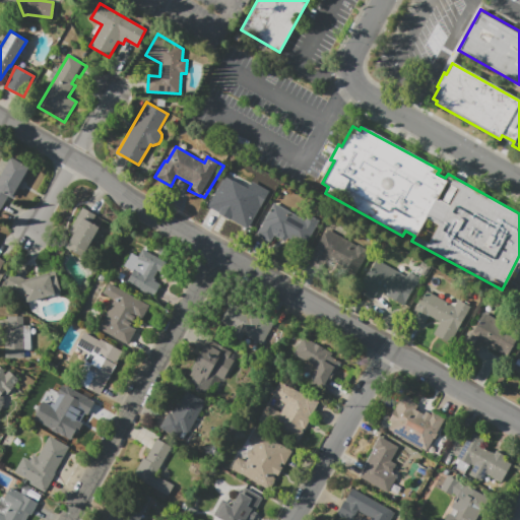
[(0,176),(11,156),(31,169),(14,199),(8,196),(0,210),(0,176)]
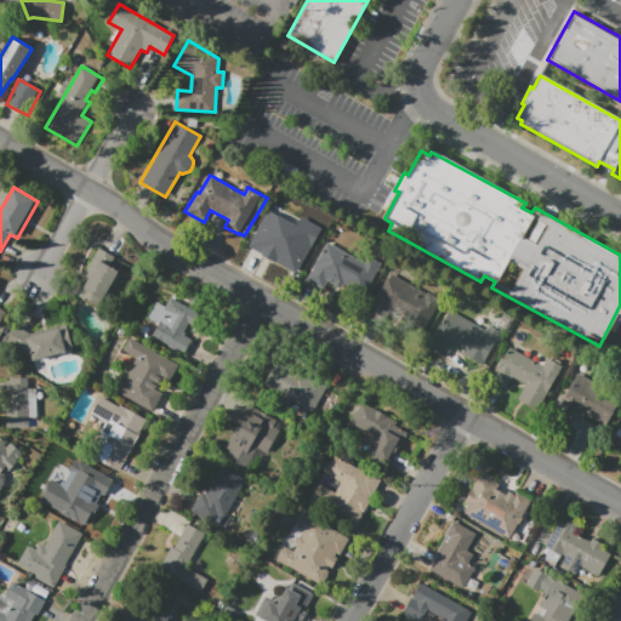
[(296,269),(278,260),(279,258),(269,252),(267,257),(249,246),(268,214),(297,231),(305,220),(319,228),(296,269)]
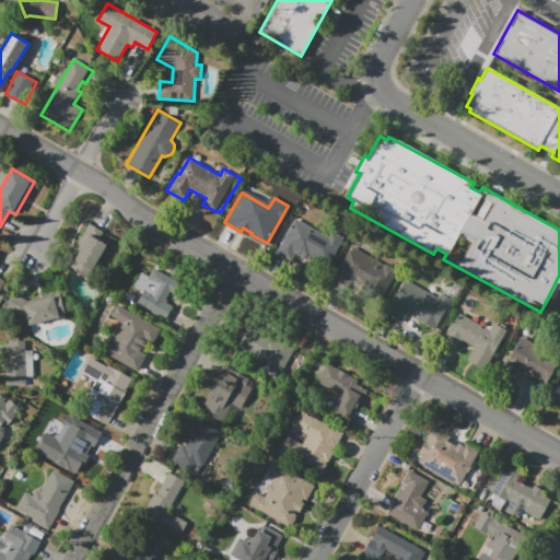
[(295,218),(328,236),(331,231),(345,238),(331,260),(319,253),(315,259),(310,257),(303,269),(275,253),(295,218)]
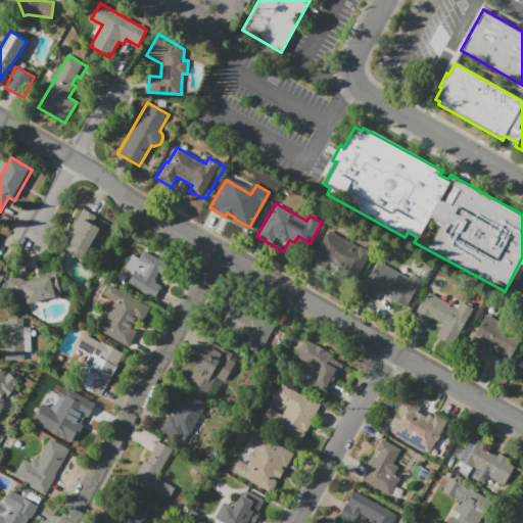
[(84,208),(96,216),(91,224),(100,229),(84,257),(67,247),(74,236),(69,234),(84,208)]
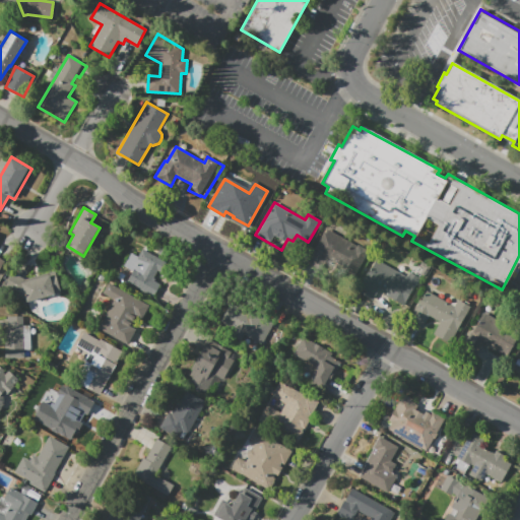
[(326,229),(358,246),(358,245),(369,252),(354,277),(345,272),(347,268),(330,258),(321,272),(306,263),(326,229)]
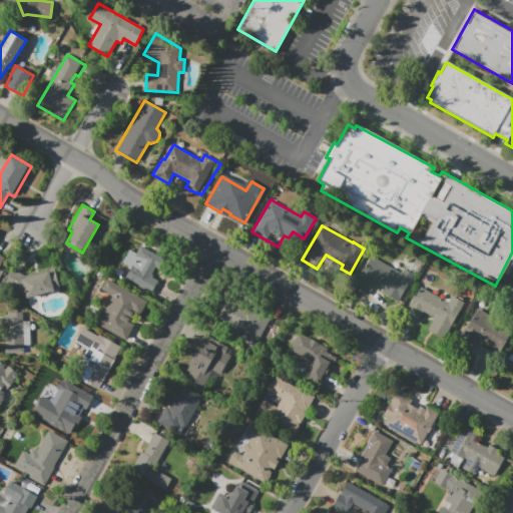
[(124,279),(130,268),(121,263),(129,249),(136,253),(140,245),(163,259),(157,269),(155,268),(152,274),(154,275),(152,278),(159,282),(151,294),(124,279)]
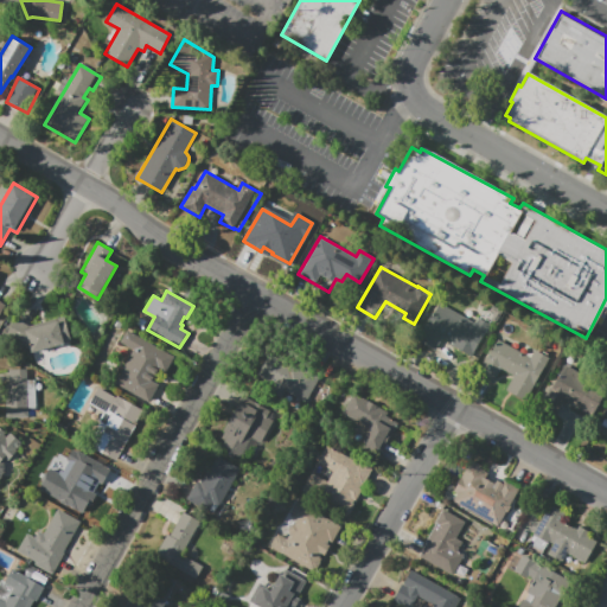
[(417,340),(440,302),(474,323),(477,318),(490,325),(472,357),(451,345),(452,344),(442,339),(436,350),(417,340)]
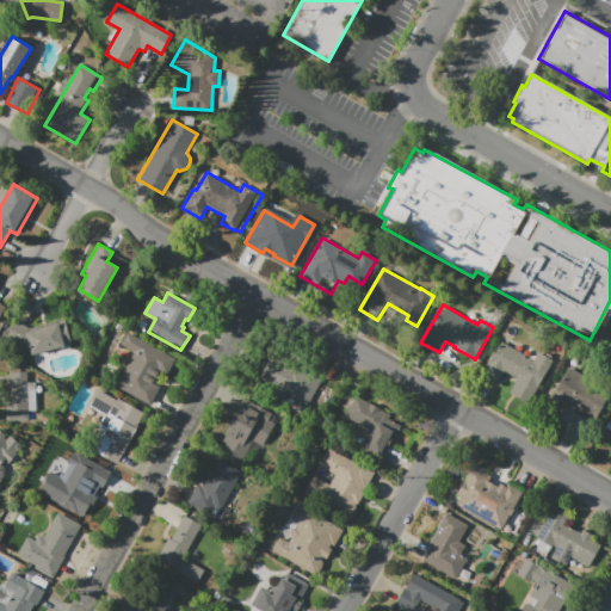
[(31,329),(65,320),(72,345),(31,356),(30,351),(6,339),(16,321),(31,329)]
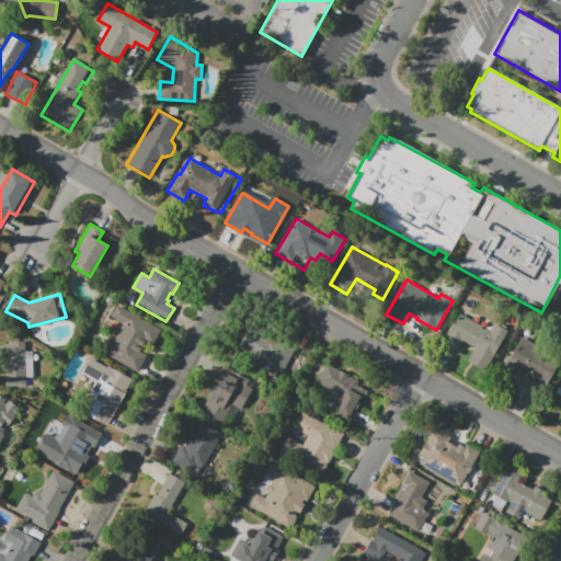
[(112,317),(118,305),(162,330),(152,345),(148,342),(141,353),(147,355),(137,373),(105,354),(123,323),(112,317)]
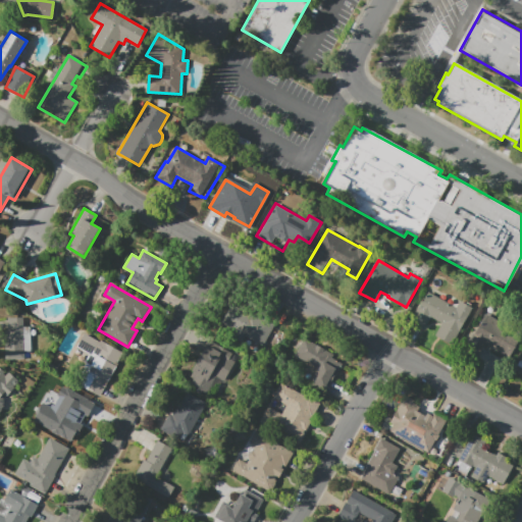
[(472,309),(451,346),(434,336),(441,323),(431,317),(423,330),(409,322),(419,305),(420,305),(428,291),(456,306),(459,301),(472,309)]
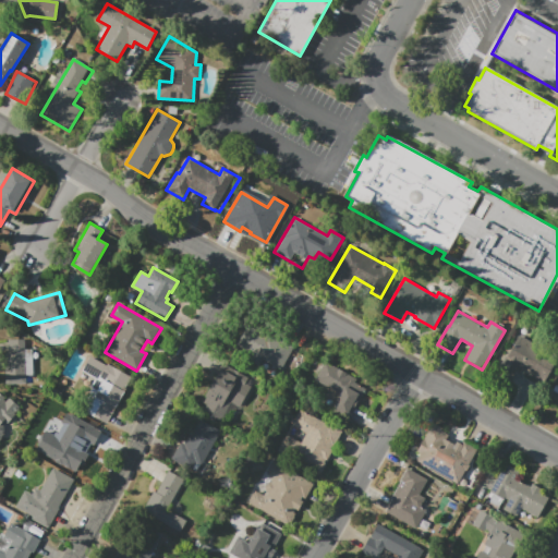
[(280,370),(292,348),(246,322),(233,347),(259,361),(261,359),(280,370)]
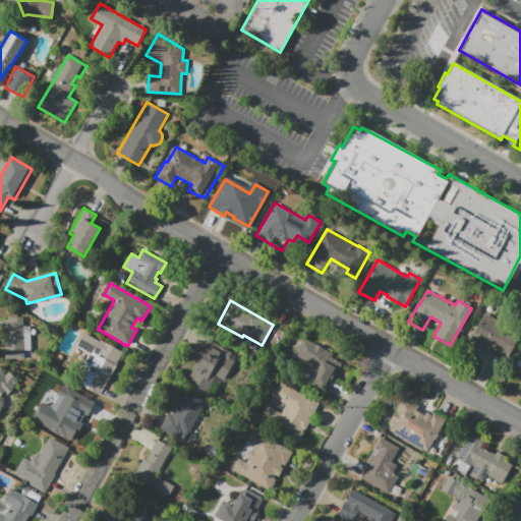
[(475,359),(462,351),(484,312),(520,334),(508,357),(484,343),(475,359)]
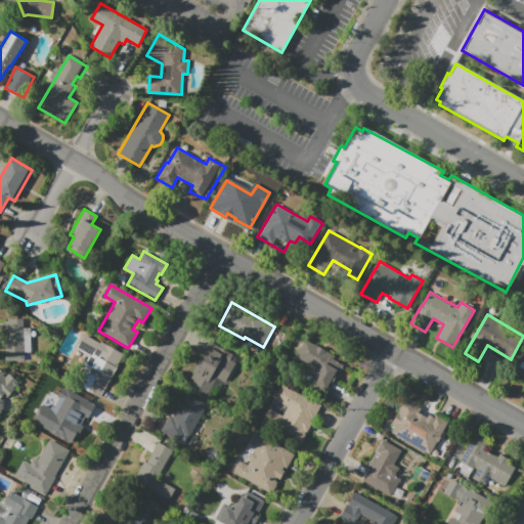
[(5,361),(4,319),(24,318),(24,328),(31,328),(32,353),(25,353),(26,360),(5,361)]
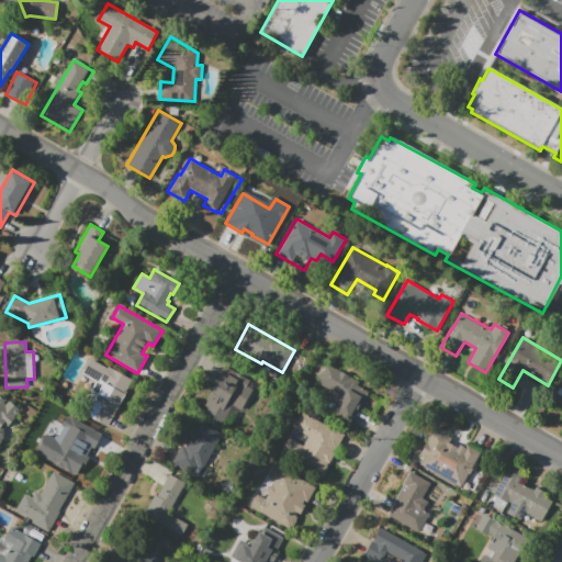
[(108,364),(135,380),(108,428),(90,418),(98,404),(93,401),(94,398),(91,396),(96,389),(99,391),(102,385),(81,374),(91,359),(107,368),(108,364)]
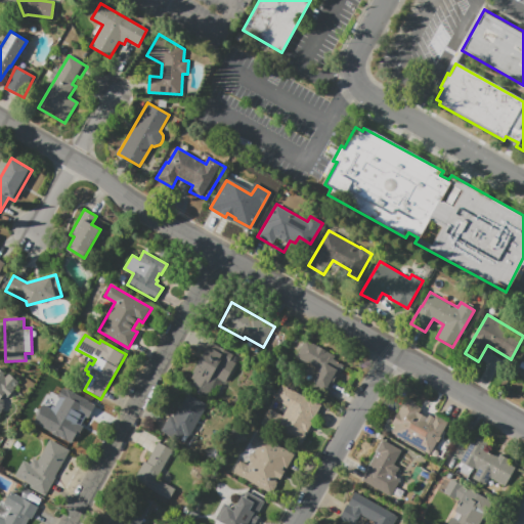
[(296,356),(305,339),(336,356),(334,359),(345,365),(330,391),(311,381),(318,369),(296,356)]
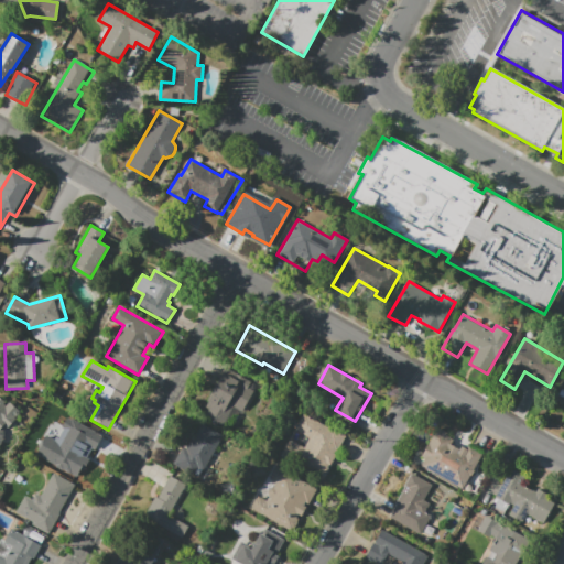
[(207,401),(226,368),(251,382),(248,387),(253,390),(241,411),(238,410),(231,422),(227,419),(224,425),(206,414),(209,409),(206,408),(209,402),(207,401)]
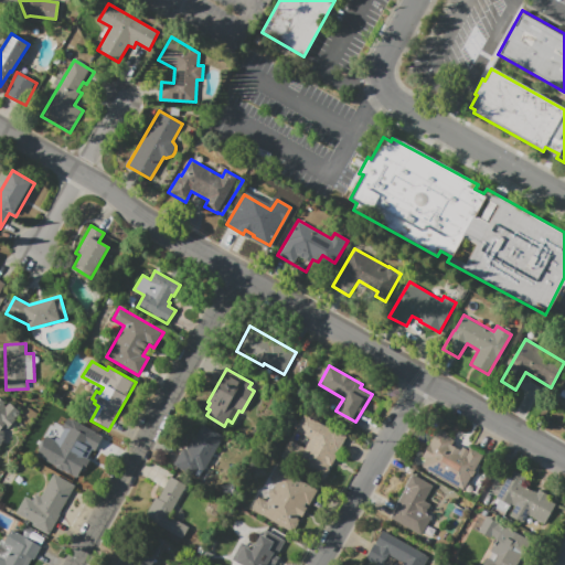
[(19,415),(18,416),(17,416),(16,416),(14,418),(16,419),(8,428),(4,425),(1,429),(4,432),(4,435),(7,437),(1,443),(2,444),(0,446),(0,397),(6,403),(3,404),(6,406),(10,403),(20,412),(19,413),(19,414),(19,415)]
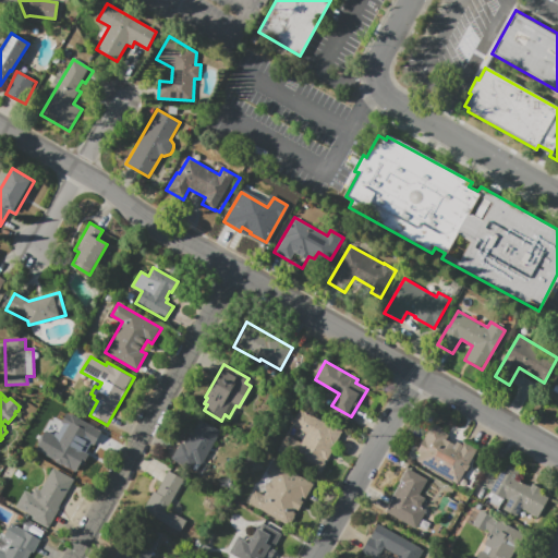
[(41,435),(59,404),(73,412),(67,424),(97,441),(85,461),(83,460),(75,472),(56,461),(69,438),(59,432),(53,441),(41,435)]
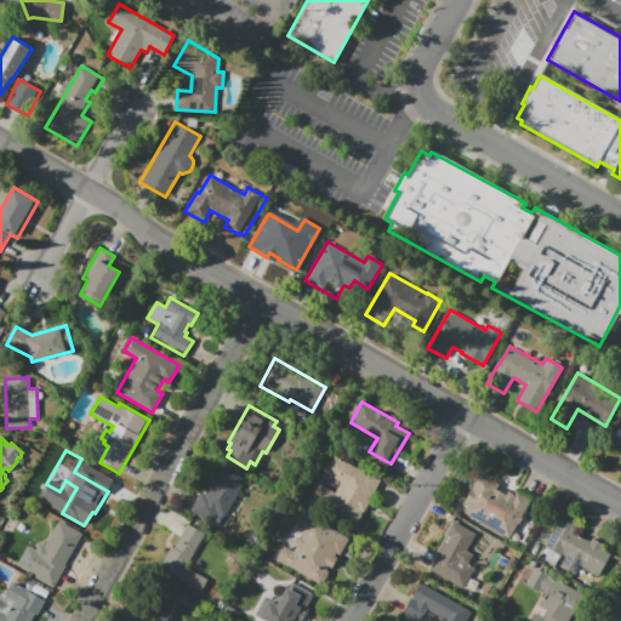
[(354,528),(308,501),(319,483),(335,493),(340,483),(324,473),(335,455),(381,482),(354,528)]
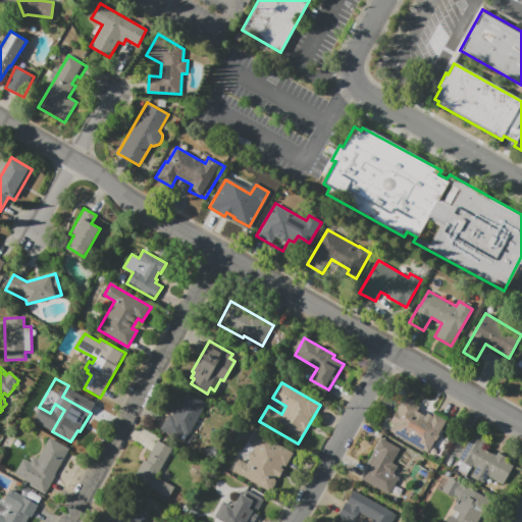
[(161,430),(170,414),(172,415),(186,392),(207,404),(189,435),(183,432),(178,440),(161,430)]
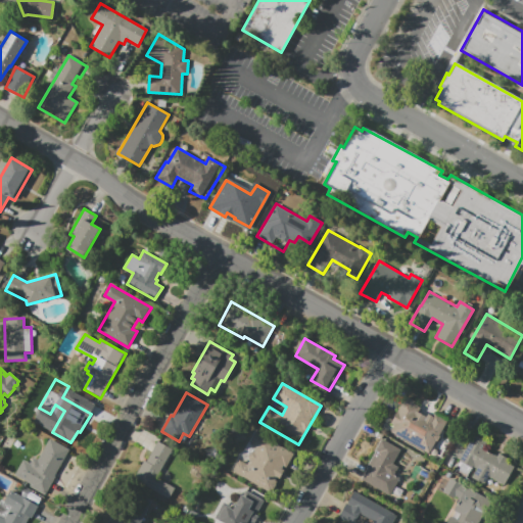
[(430,455),(390,431),(393,426),(390,424),(406,396),(415,401),(414,403),(421,409),(419,412),(426,416),(427,414),(432,416),(434,413),(449,421),(430,455)]
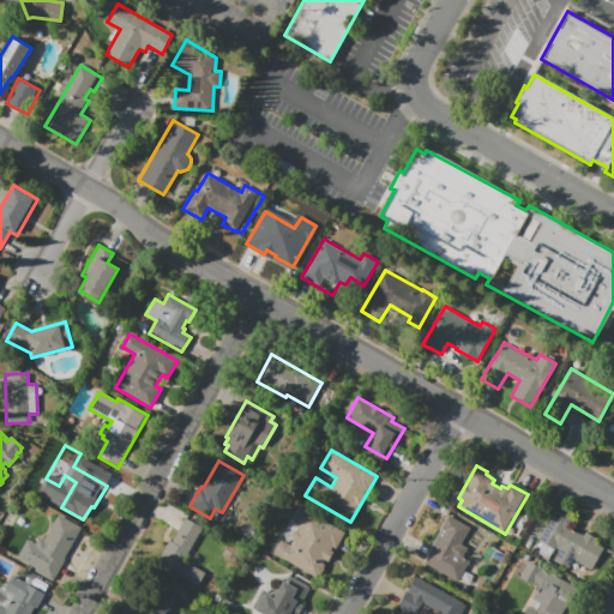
[(298,531),(301,527),(294,522),(294,521),(295,518),(299,511),(300,510),(301,507),(345,534),(337,548),(333,546),(331,551),(335,552),(329,563),(325,560),(323,565),(326,566),(319,581),(274,554),(275,552),(275,549),(278,542),(281,542),(282,540),(290,545),(293,540),(292,537),(292,536),(292,534),(294,533),(295,531),(298,531)]
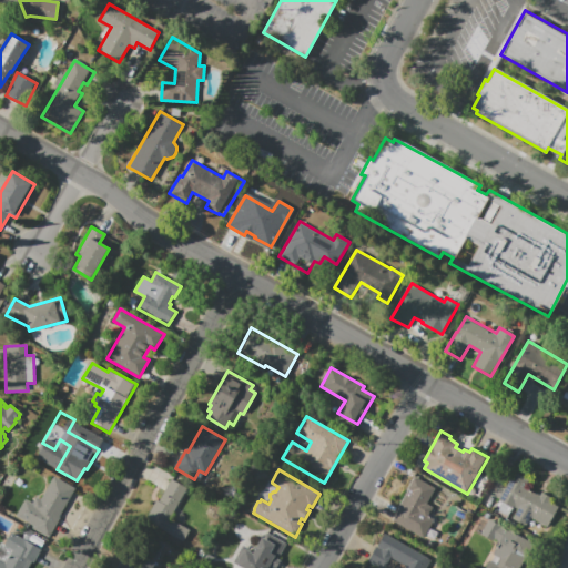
[(493,511),(515,473),(530,482),(526,489),(539,496),(541,492),(554,498),(550,503),(559,508),(547,529),(531,519),(527,526),(513,518),(516,511),(511,508),(506,519),(493,511)]
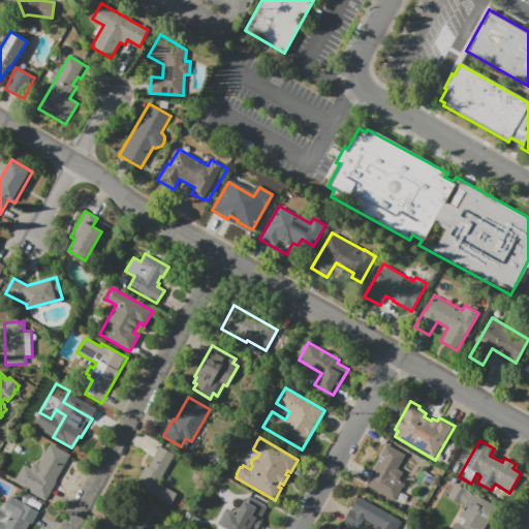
[(51,443),(71,456),(45,500),(30,492),(37,478),(29,473),(34,463),(38,465),(51,443)]
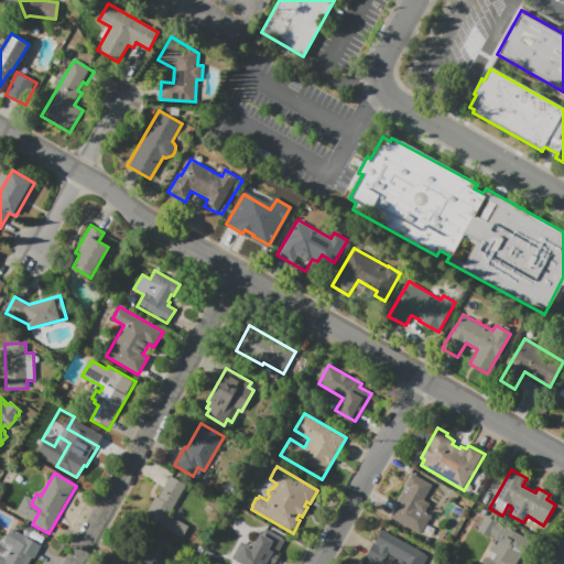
[(389,517),(397,505),(394,503),(412,474),(433,486),(424,500),(431,505),(425,513),(432,517),(422,535),(389,517)]
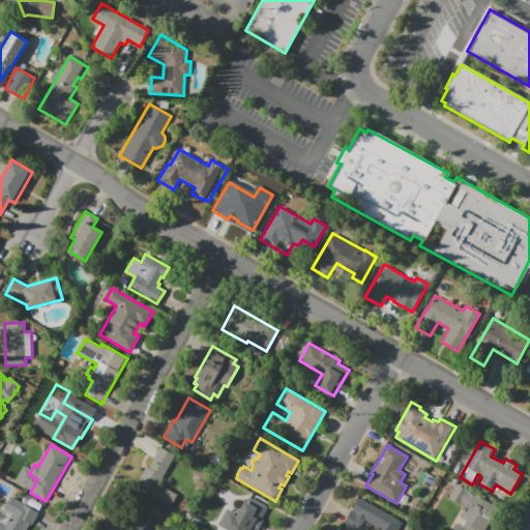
[(134,486),(145,465),(148,467),(159,447),(176,457),(159,484),(177,495),(170,507),(134,486)]
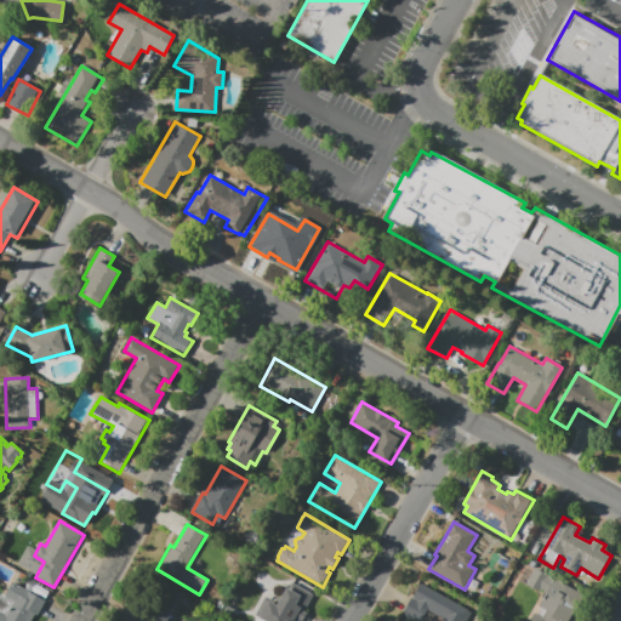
[(534,567),(587,597),(575,620),(570,617),(568,620),(529,620),(535,613),(542,616),(546,610),(539,605),(543,596),(524,585),(534,567)]
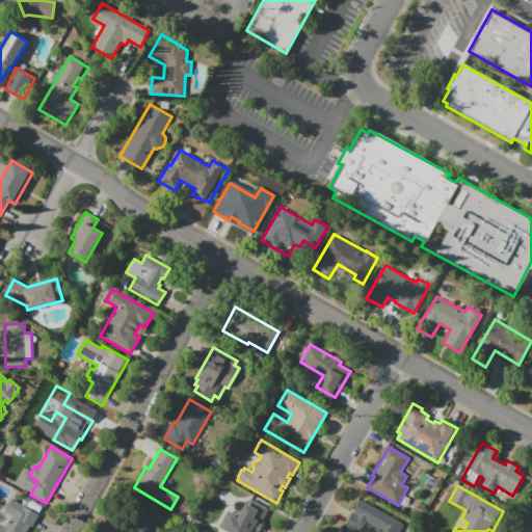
[(256,531),(228,531),(221,528),(230,513),(234,515),(237,511),(240,512),(245,503),(247,504),(253,496),(271,506),(261,524),(263,526),(259,531),(258,531),(257,531),(256,531)]
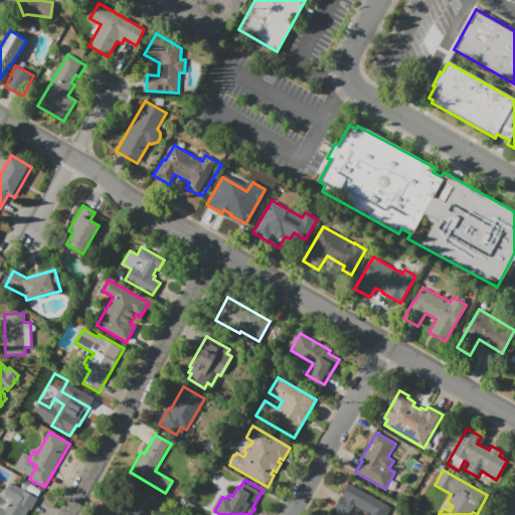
[(0,514),(0,493),(1,491),(4,493),(10,483),(38,499),(30,511),(28,510),(25,514),(0,514)]
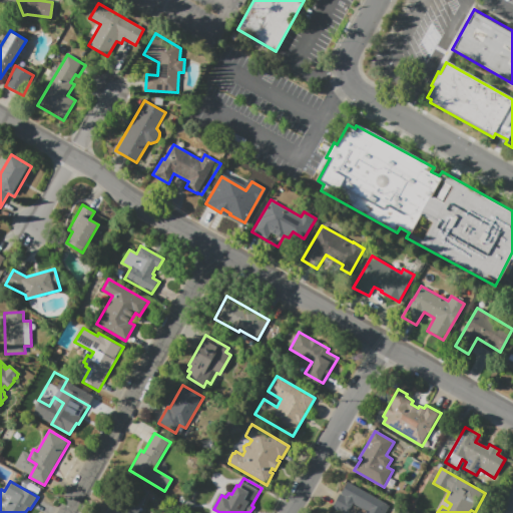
[(349,481),(391,505),(386,512),(365,512),(367,511),(355,504),(350,512),(345,512),(334,506),(349,481)]
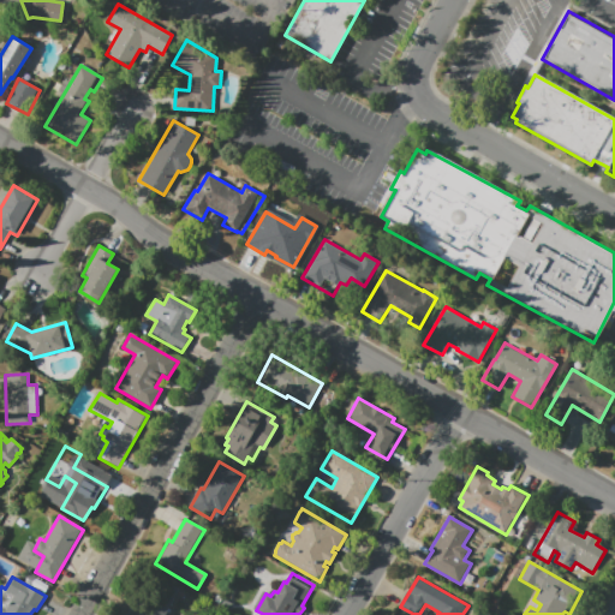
[(127,614),(166,614),(165,614),(175,593),(145,579),(127,614)]
